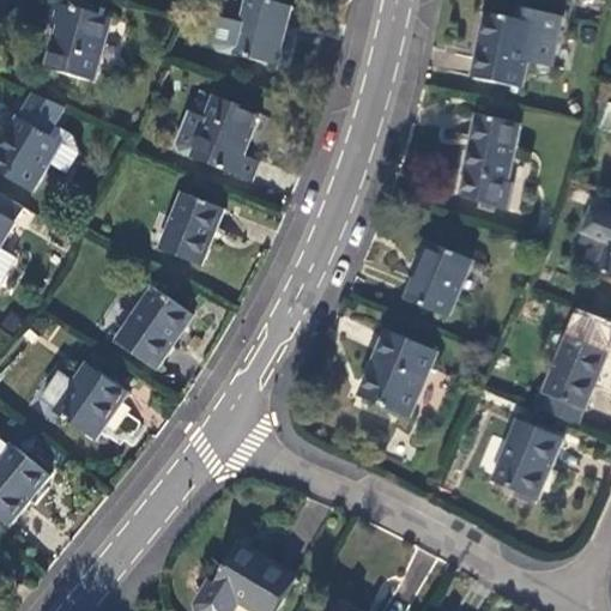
[(291,6),(267,0),(244,0),(240,22),(218,17),(211,44),(215,52),(276,66),(291,6)]
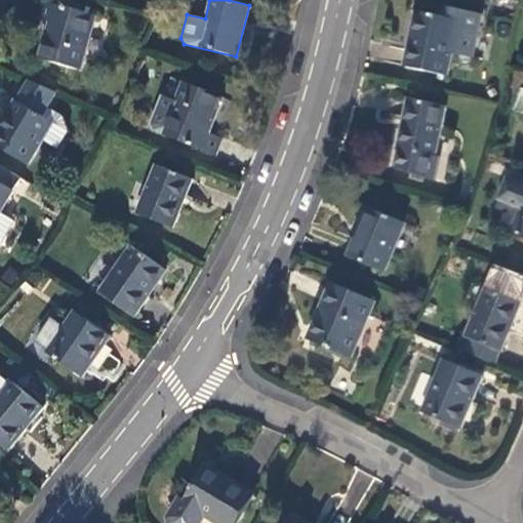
[(94,15),(40,1),(36,17),(50,22),(40,58),(80,70),(94,15)]
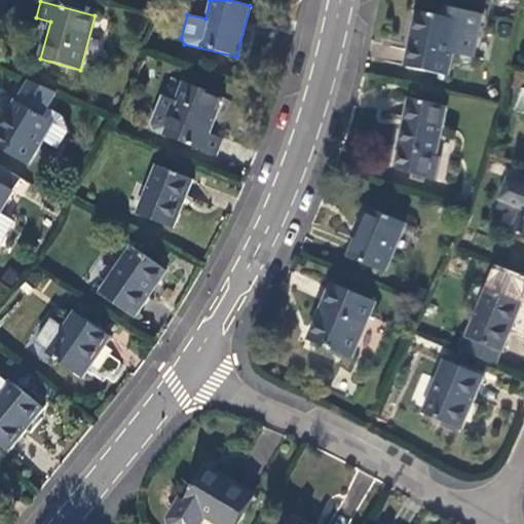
[(414,12),(404,67),(446,75),(451,50),(472,53),(478,13),(444,7),(442,17),(414,12)]
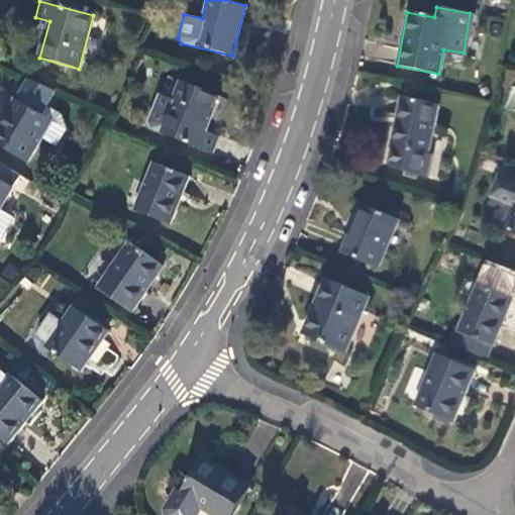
[(218,97),(180,81),(173,99),(159,94),(147,122),(150,128),(211,151),(217,135),(206,130),(218,97)]
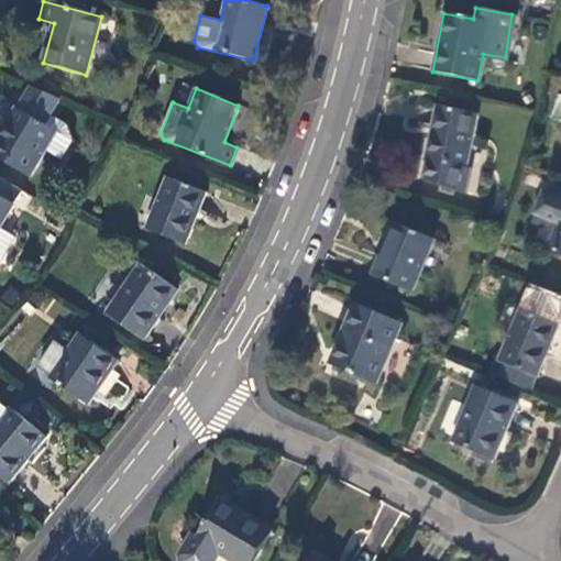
[(44,123),(15,107),(0,134),(0,157),(30,175),(44,150),(61,158),(72,140),(66,123),(50,113),(44,123)]
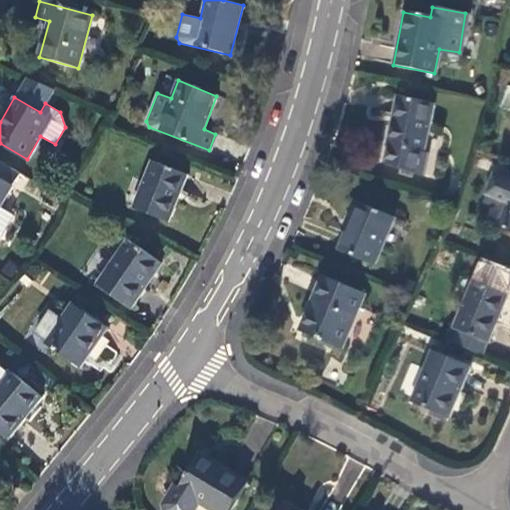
[(435,106),(397,97),(387,147),(389,148),(385,164),(434,178),(438,155),(426,152),(435,106)]
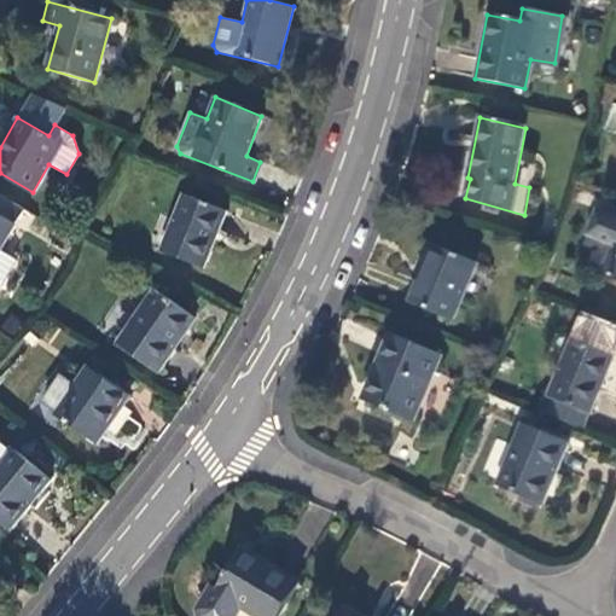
[(225,210),(182,195),(162,253),(203,268),(225,210)]
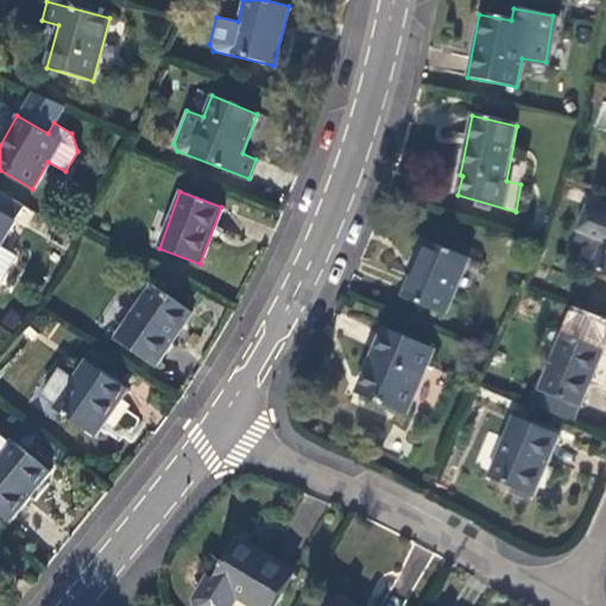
[(605,214),(586,207),(576,232),(603,240),(592,270),(605,275),(605,214)]
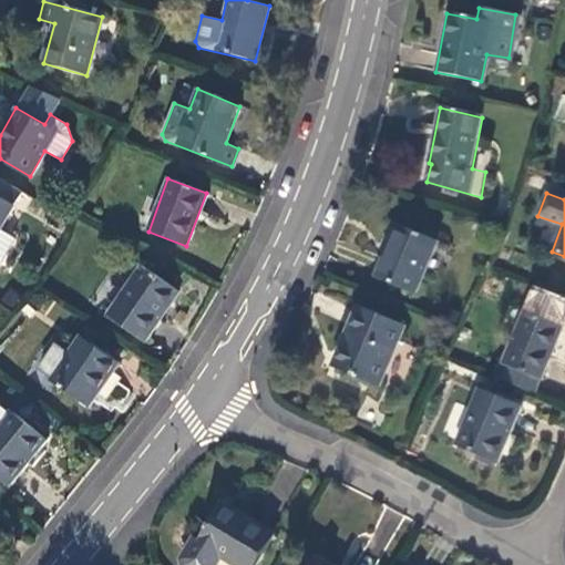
[(0,259),(2,262),(16,238),(1,229),(13,206),(0,197),(0,259)]
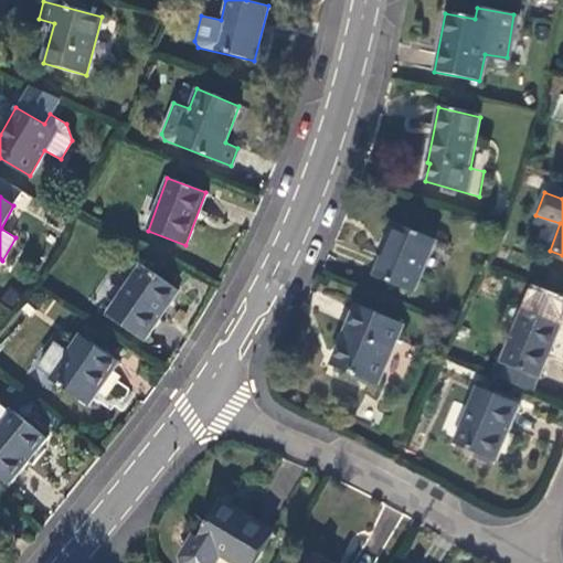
[(434,240),(396,223),(373,276),(411,293),(434,240)]
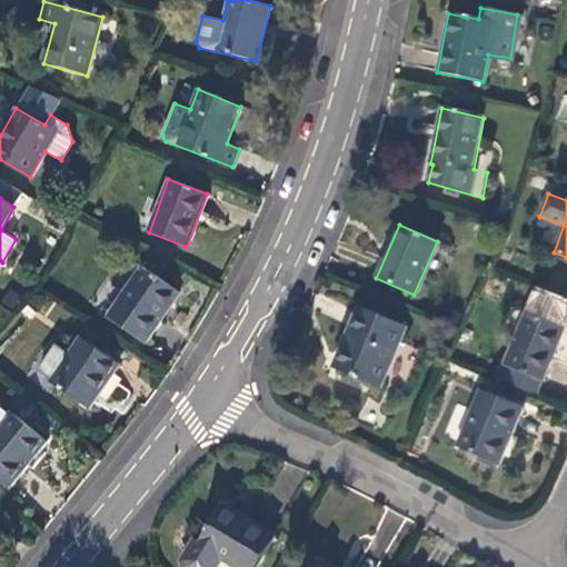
[(141,266),(107,317),(145,342),(179,291),(141,266)]
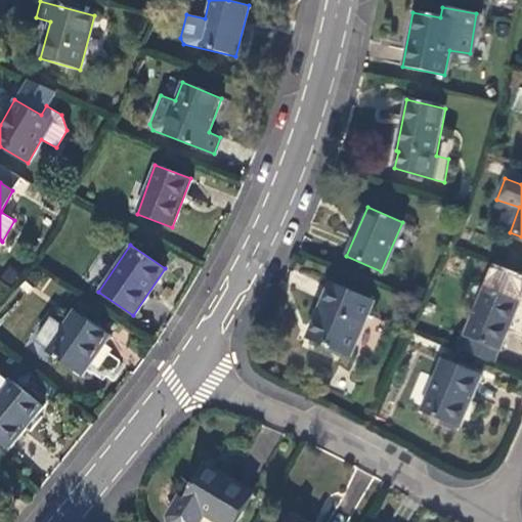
[(330,281),(305,339),(348,357),(374,300),(330,281)]
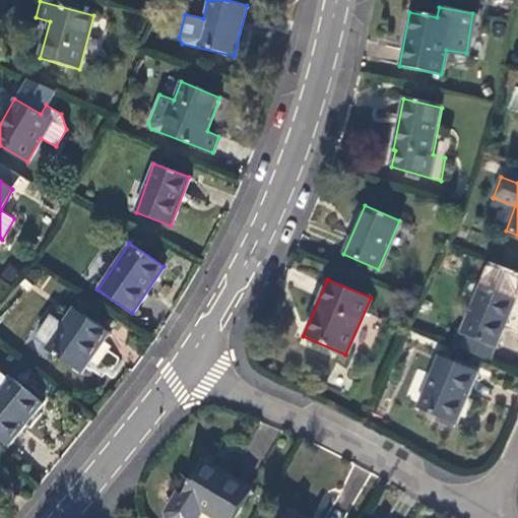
[(480,285),(455,346),(487,360),(492,345),(496,345),(514,300),(480,285)]
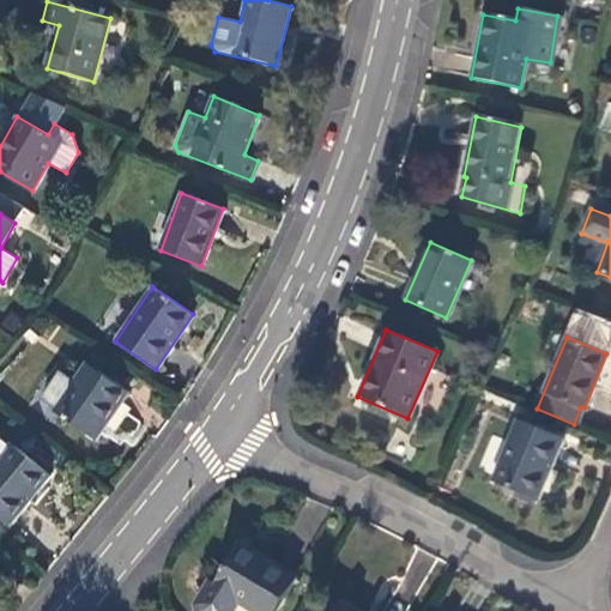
[(88,364),(55,411),(97,439),(128,392),(88,364)]
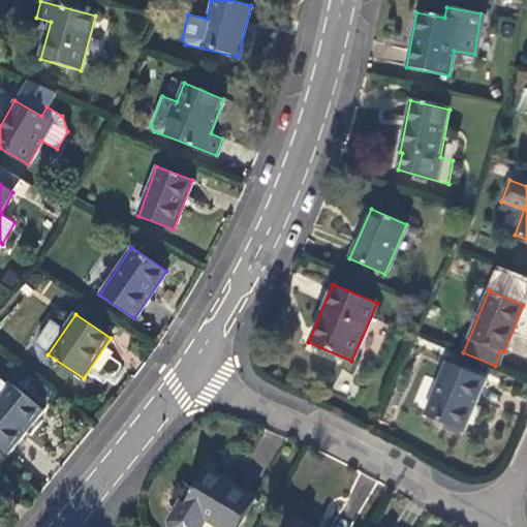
[(484,379),(446,364),(425,415),(462,431),(484,379)]
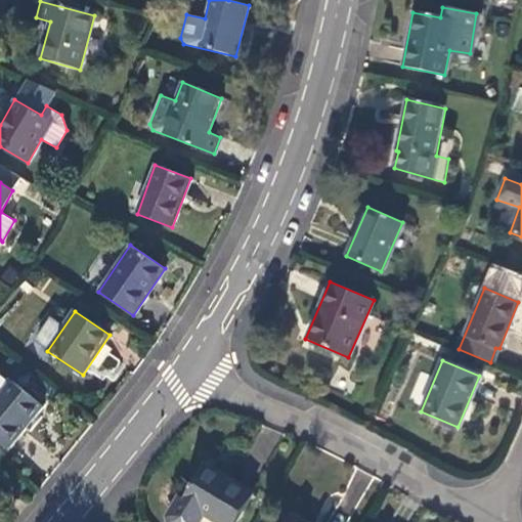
[(0,442),(6,447),(42,405),(11,380),(9,382),(0,374),(0,442)]
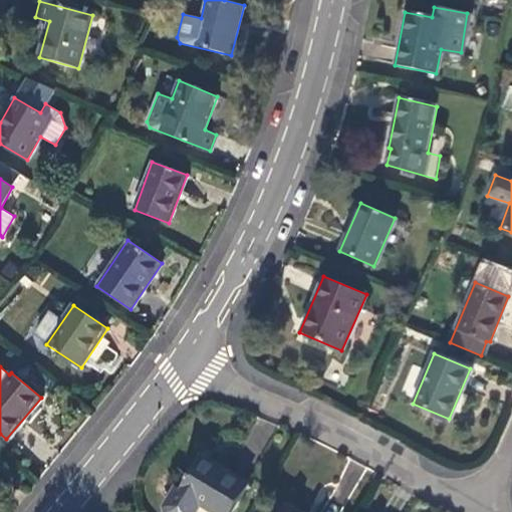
[(231,511),(249,483),(202,455),(179,493),(174,490),(163,508),(164,511),(231,511)]
